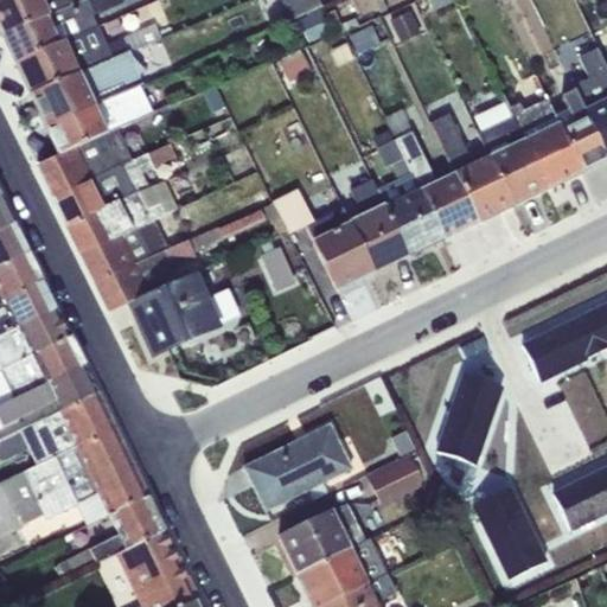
[(85,0),(5,0),(0,2),(0,31),(2,36),(85,0)]
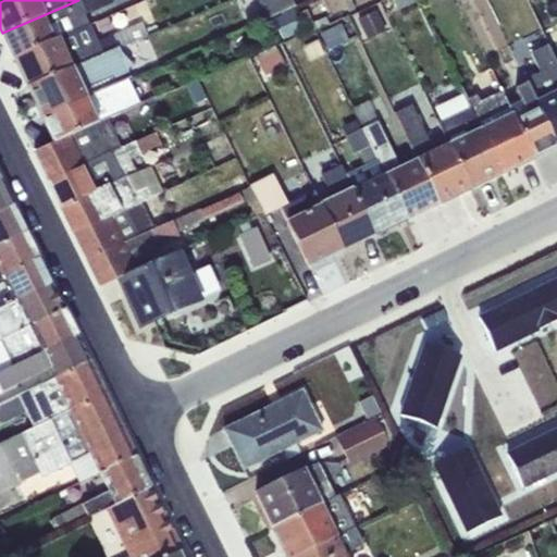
[(113,3),(111,0),(78,0),(2,33),(14,58),(89,26),(85,15),(113,3)]
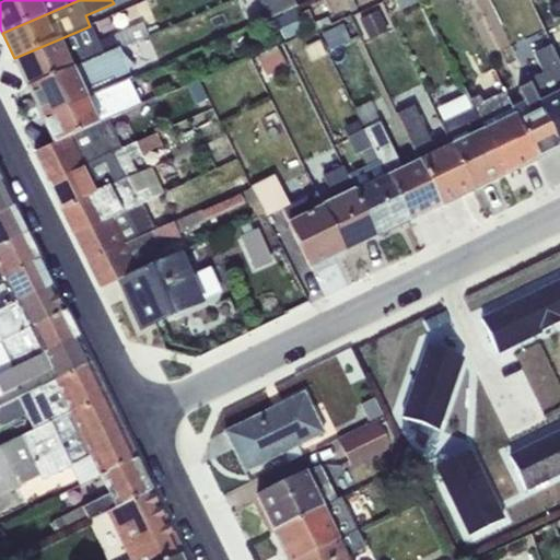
[(292,0),(258,0),(267,20),(295,7),(292,0)]
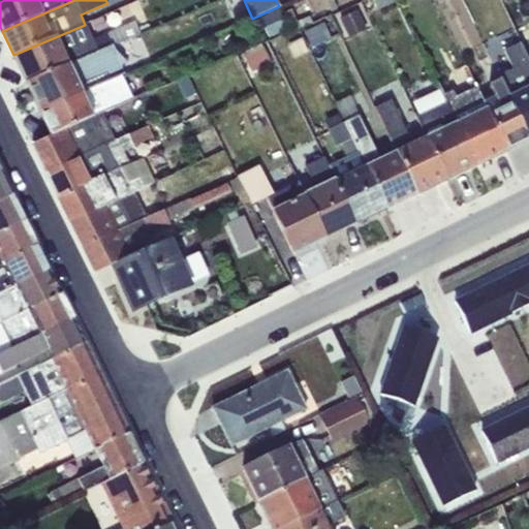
[(398,0),(373,0),(378,9),(399,0),(398,0)]
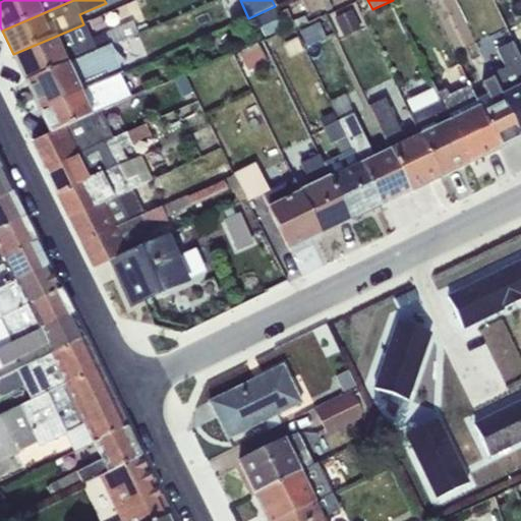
[(275,10),(255,19),(265,38),(284,29),(275,10)]
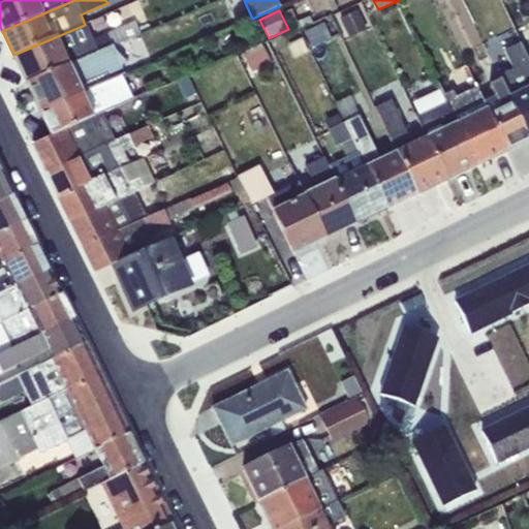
[(358,10),(339,19),(349,38),(368,30),(358,10)]
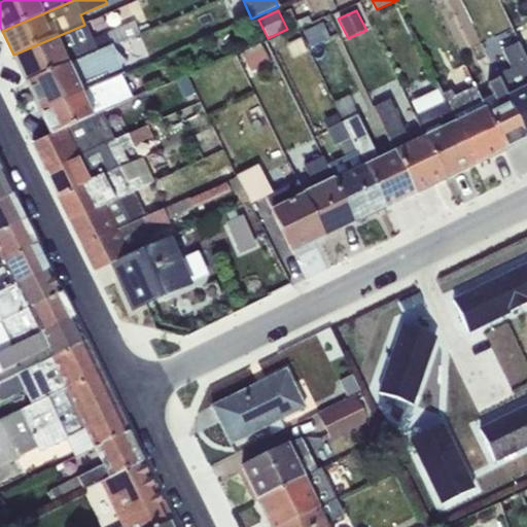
[(93,40),(84,25),(13,55),(26,83),(112,43),(138,32),(134,21),(93,40)]
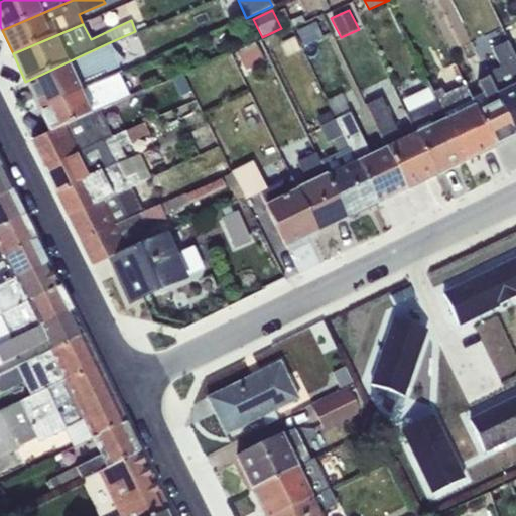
[(314,21),(296,29),(304,46),(323,37),(314,21)]
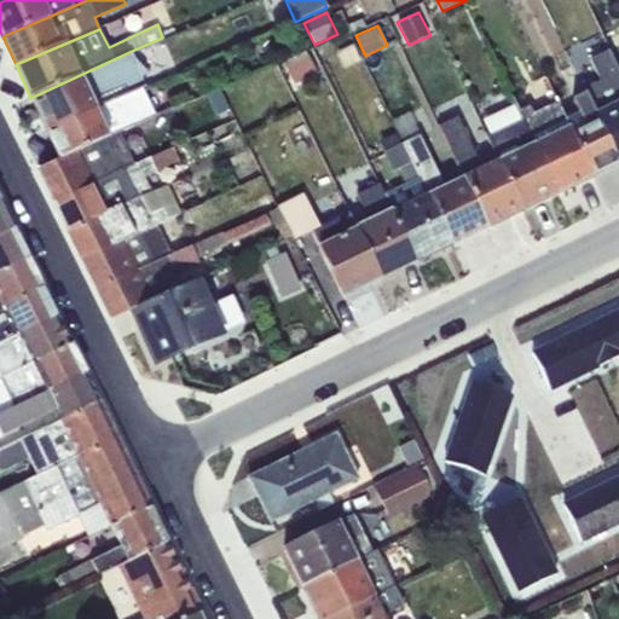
[(584,87),(586,92),(618,160),(618,69),(617,67),(609,50),(588,61),(599,80),(584,87)]
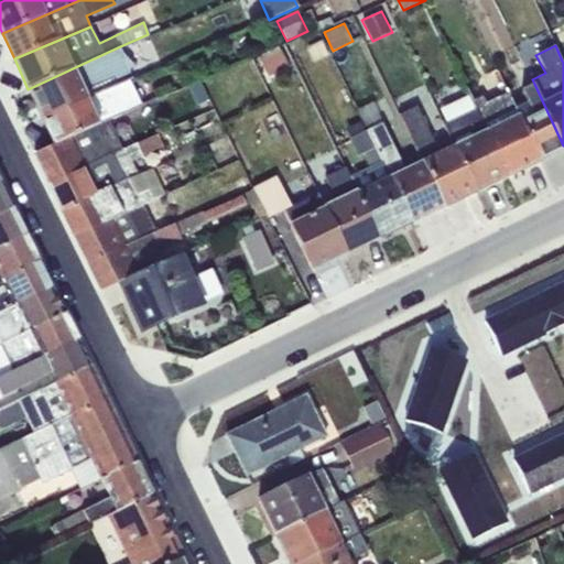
[(122,54),(120,46),(28,89),(42,119),(129,80),(132,79),(129,72),(134,66),(122,54)]
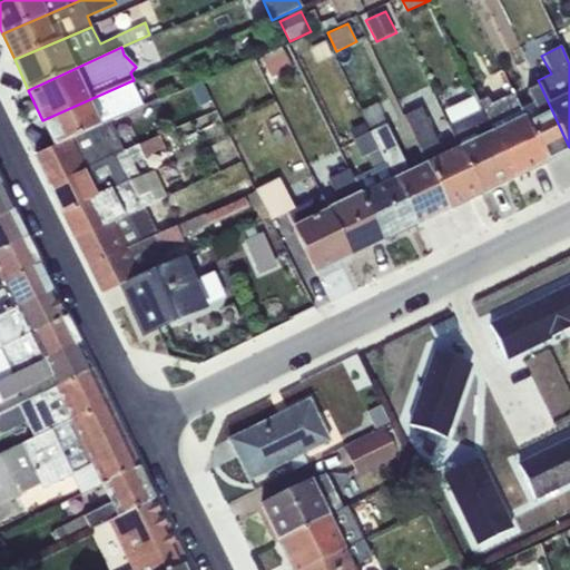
[(282,48),(262,57),(272,77),(292,67),(282,48)]
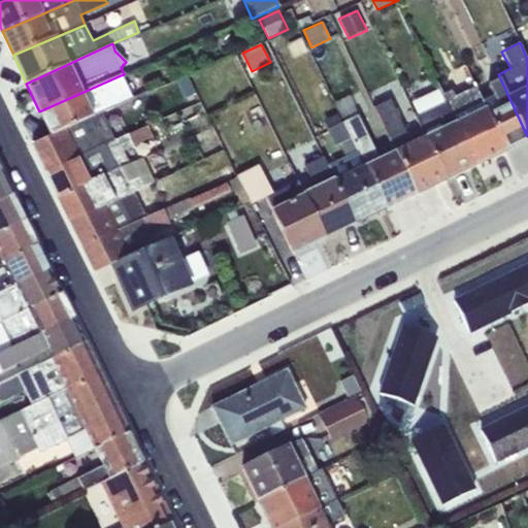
[(187,74),(174,80),(184,99),(195,93),(187,74)]
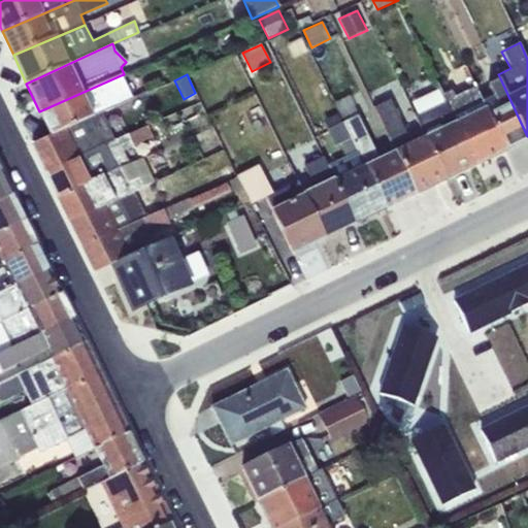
[(132,100),(121,75),(39,111),(51,136),(102,113),(132,100)]
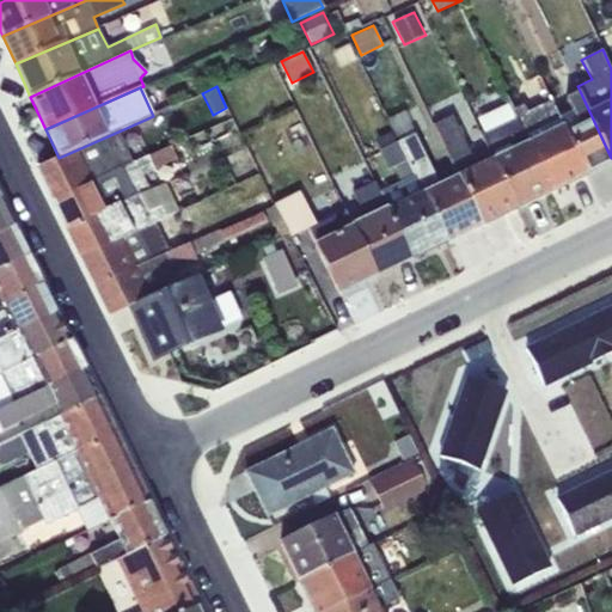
[(573,111),(560,117),(587,173),(611,160),(611,158),(580,91),(565,98),(573,111)]
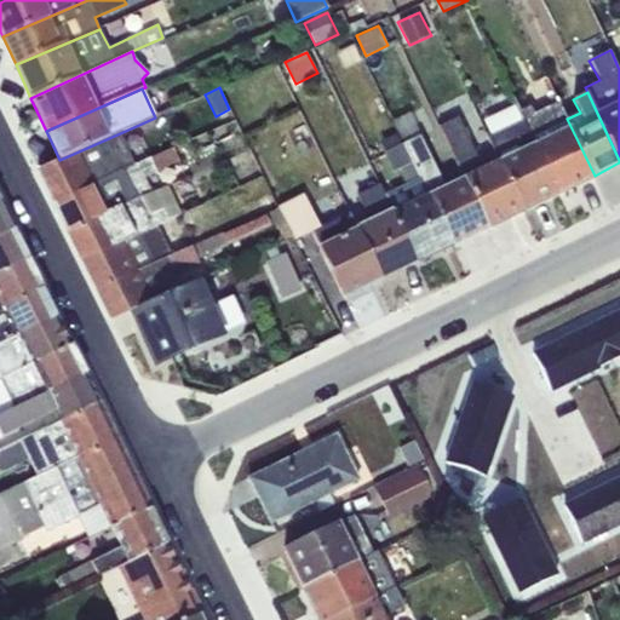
[(520,110),(524,121),(558,194),(595,176),(567,119),(558,102),(534,114),(529,105),(520,110)]
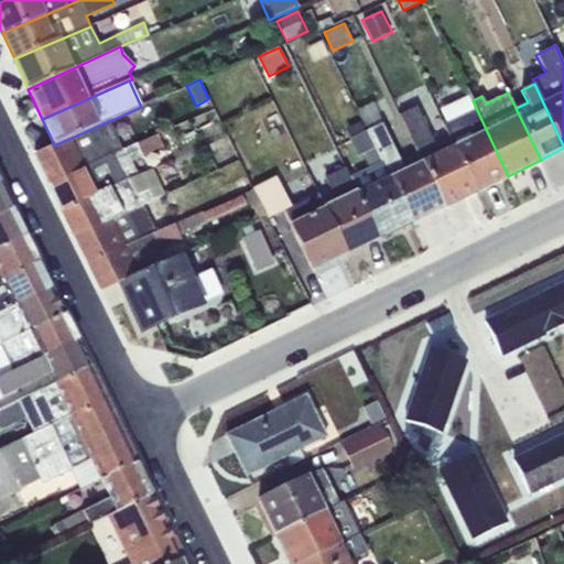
[(440,110),(446,123),(477,110),(473,100),(470,96),(440,110)]
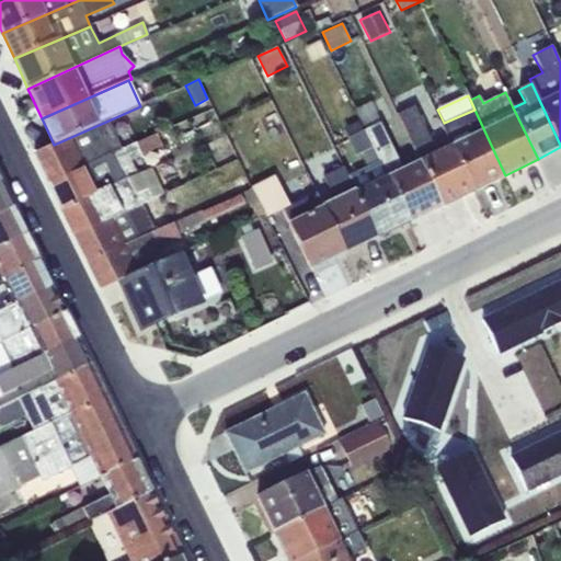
[(366,129),(380,123),(369,101),(356,107),(366,129)]
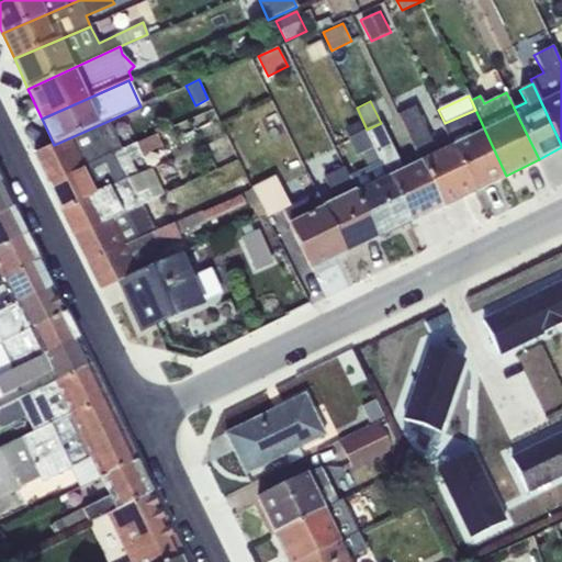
[(398,114),(420,161),(442,206),(474,191),(448,135),(431,143),(415,107),(398,114)]
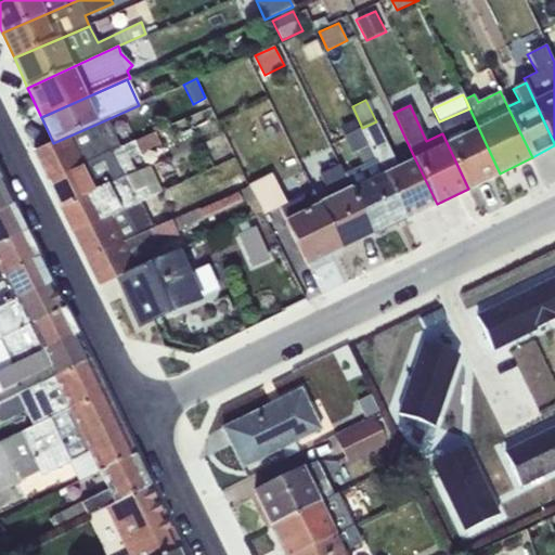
[(437,123),(442,133),(468,189),(500,173),(469,108),(439,121),(437,123)]
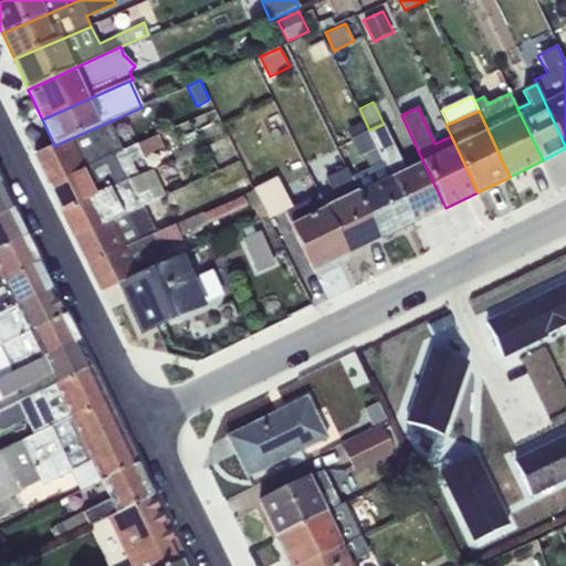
[(122,149),(109,122),(54,146),(34,155),(50,185),(122,149)]
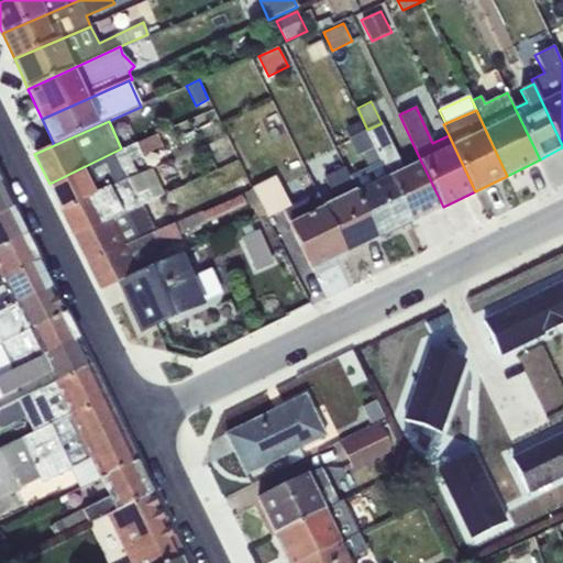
[(382,123),(367,130),(411,222),(443,207),(421,162),(404,169),(382,123)]
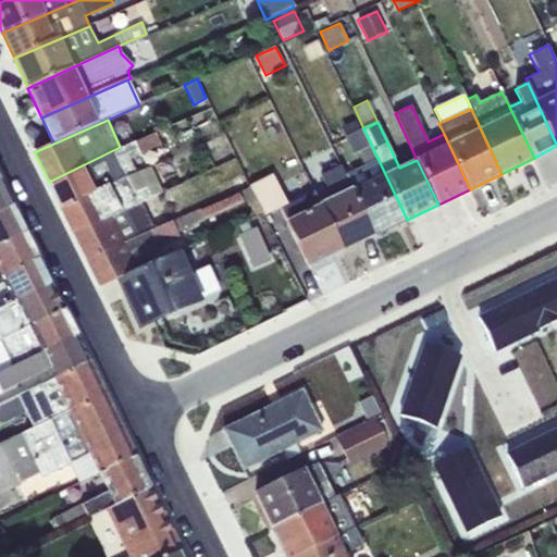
[(362,166),(345,174),(374,235),(407,220),(363,128),(344,137),(353,156),(357,153),(362,166)]
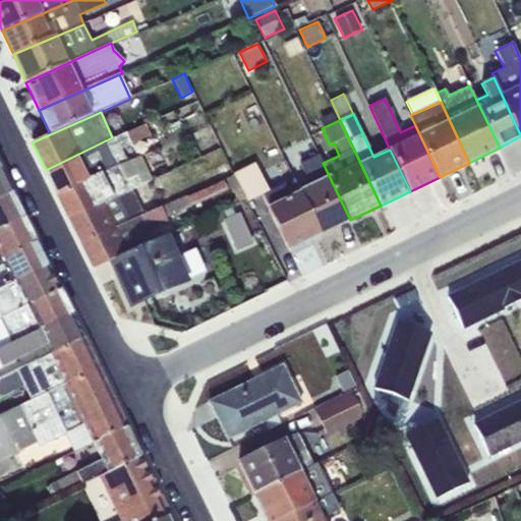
[(145,121),(112,137),(46,170),(57,194),(126,160),(121,149),(151,135),(145,121)]
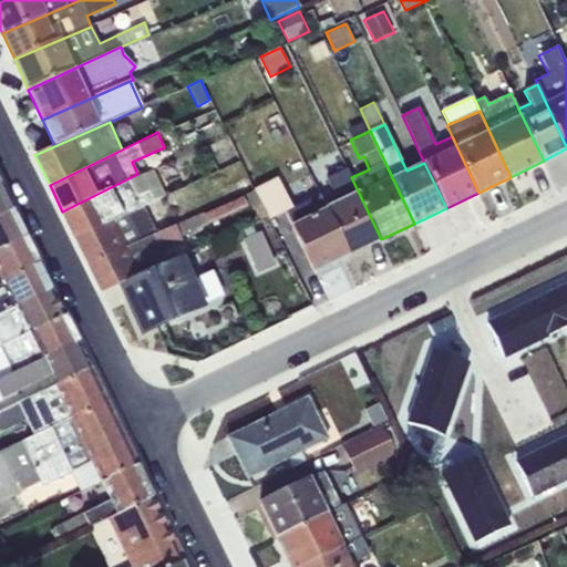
[(137,174),(62,212),(75,237),(143,204),(165,193),(153,166),(137,174)]
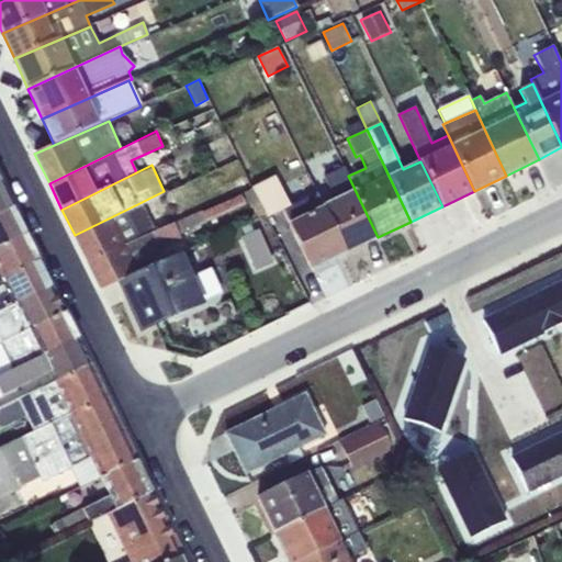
[(336,199),(324,205),(346,253),(378,237),(348,176),(345,167),(324,177),(336,199)]
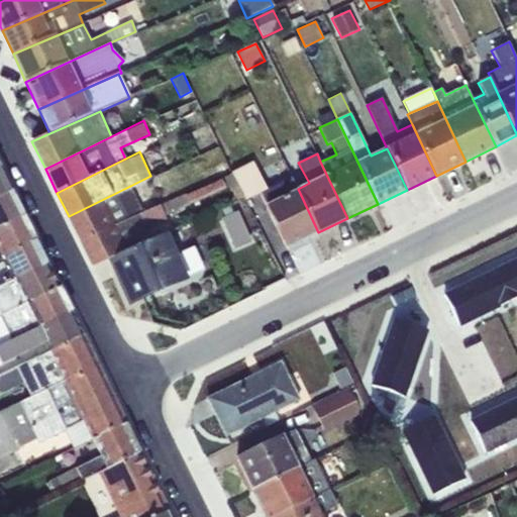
[(231,173),(232,174),(243,196),(246,201),(261,195),(260,193),(267,190),(253,162),(231,173)]
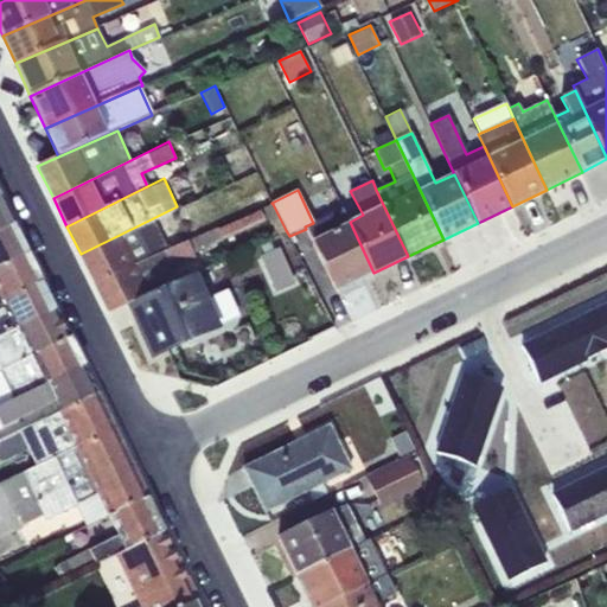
[(0,231),(13,224),(0,198),(0,231)]
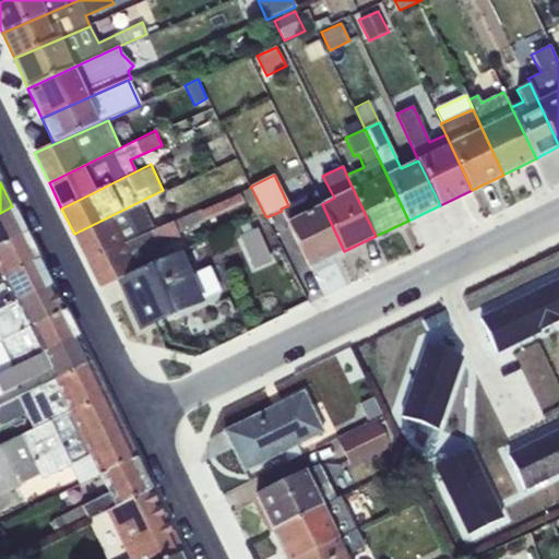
[(251,188),(242,192),(250,207),(251,206),(256,215),(263,212),(251,188)]
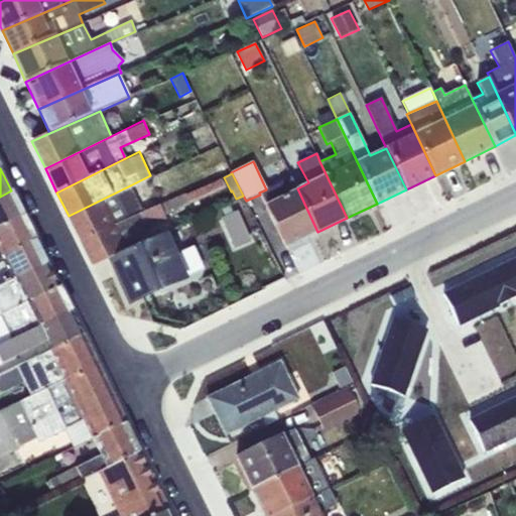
[(292,176),(266,189),(259,192),(260,195),(285,247),(317,232),(297,188),(292,176)]
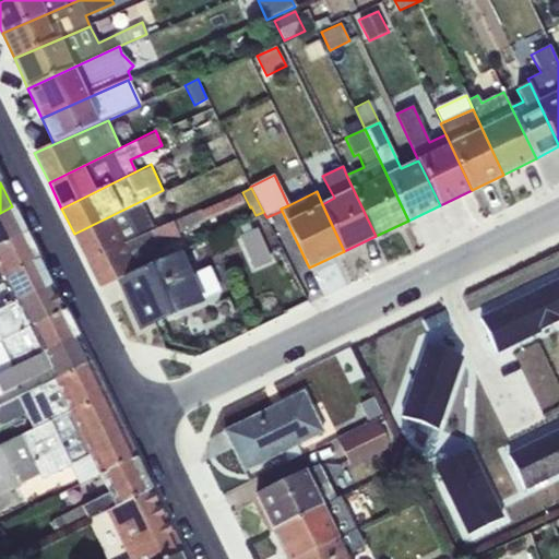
[(154,229),(87,261),(100,287),(103,286),(118,280),(165,258),(162,252),(149,259),(144,250),(156,245),(158,250),(180,239),(178,234),(182,232),(185,235),(199,228),(198,225),(209,221),(210,223),(216,219),(215,217),(225,213),(226,215),(236,211),(235,209),(245,204),(240,194),(200,212),(199,209),(154,229)]
